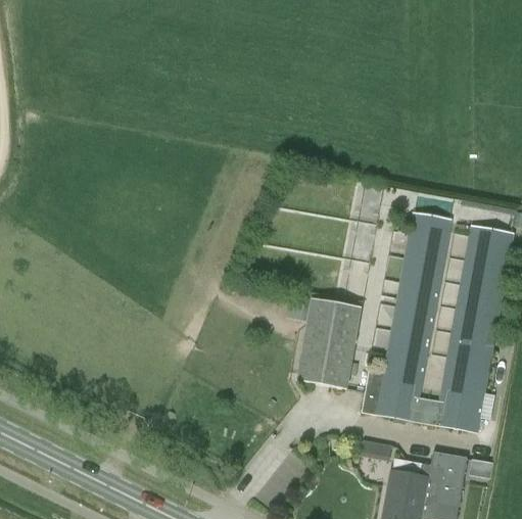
[(421,395),(454,217),(412,209),(382,370),(368,367),(360,411),(490,433),(496,402),(484,399),(515,230),(471,222),(438,399),(421,395)]
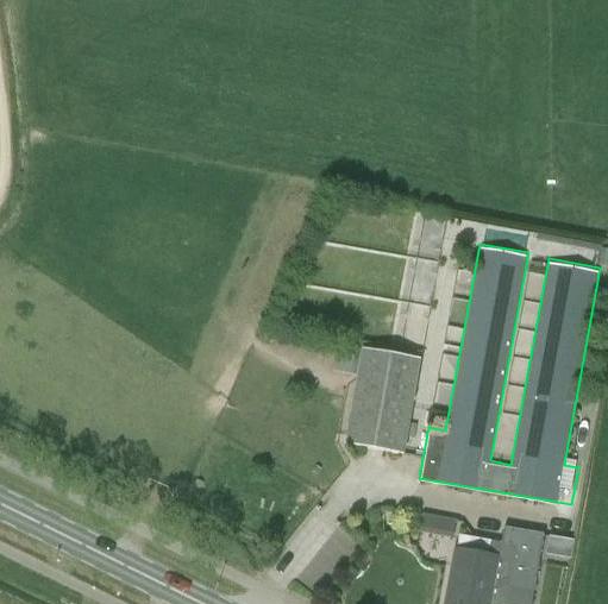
[(338,346),(334,369),(350,371),(352,371),(357,344),(339,341),(338,346)]
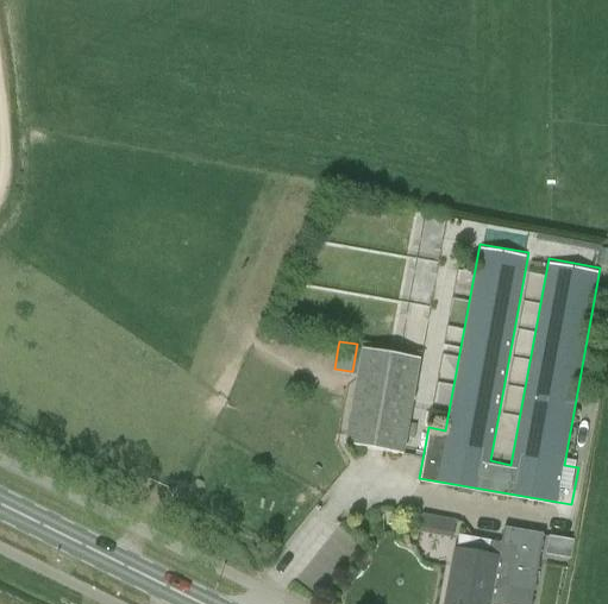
[(420,354),(364,345),(346,440),(403,450),(420,354)]
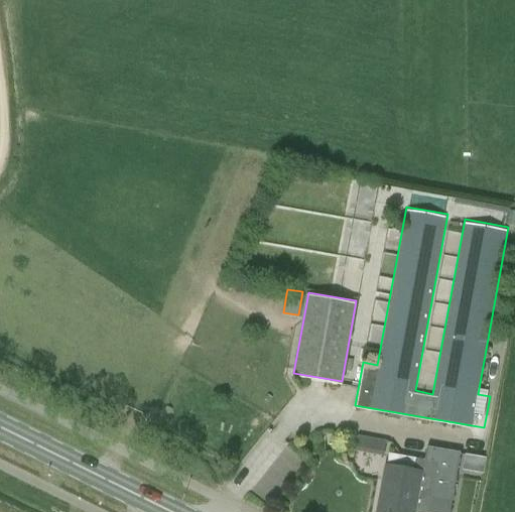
[(368,431),(364,445),(386,452),(390,437),(368,431)]
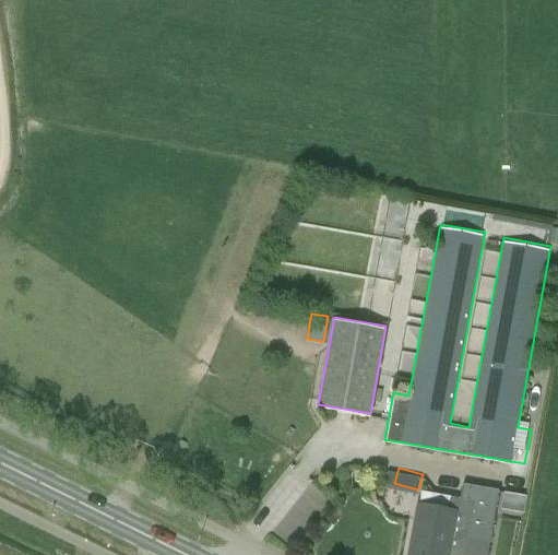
[(295,498),(310,511),(324,494),(309,481),(295,498)]
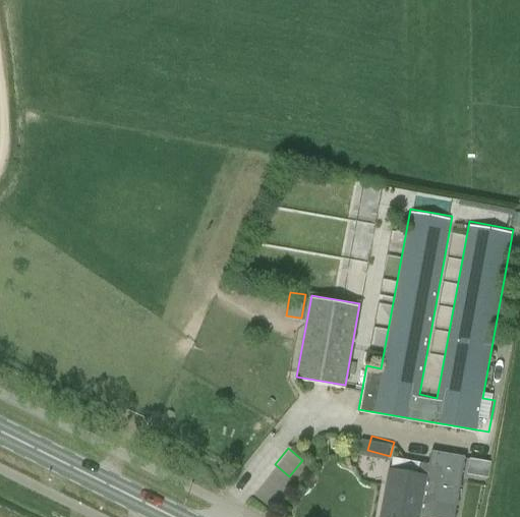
[(383,516),(419,516),(421,507),(436,509),(444,463),(420,459),(418,471),(391,467),(382,516),(383,516)]
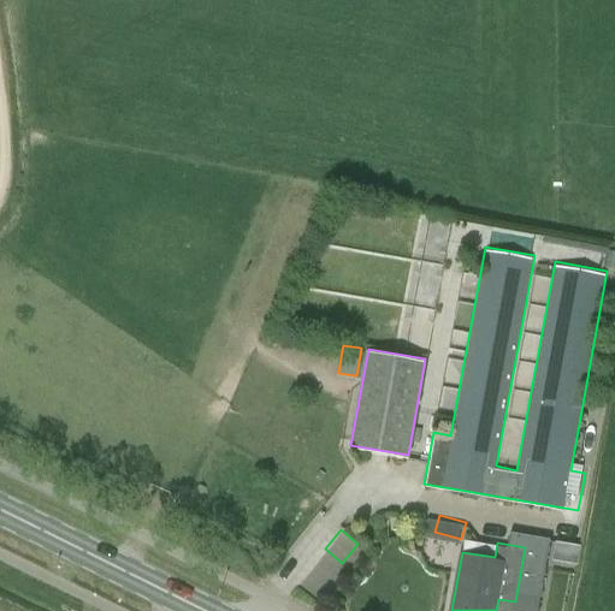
[(573,543),(569,562),(578,563),(580,545),(573,543)]
